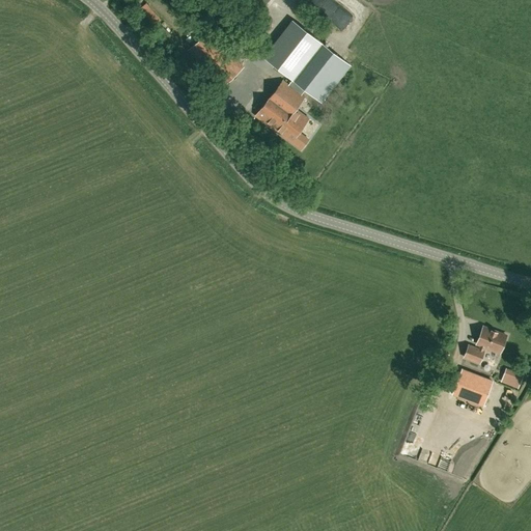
[(268,60),(292,80),(305,89),(305,90),(320,103),(350,65),(297,23),(268,60)]
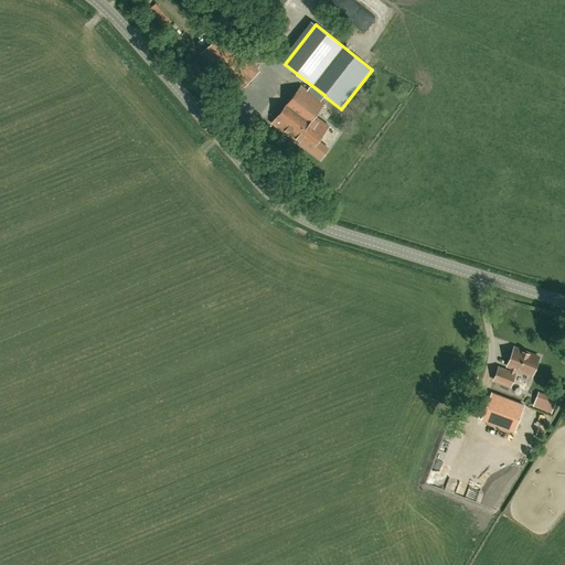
[(236,94),(259,72),(223,32),(200,53),(236,94)]
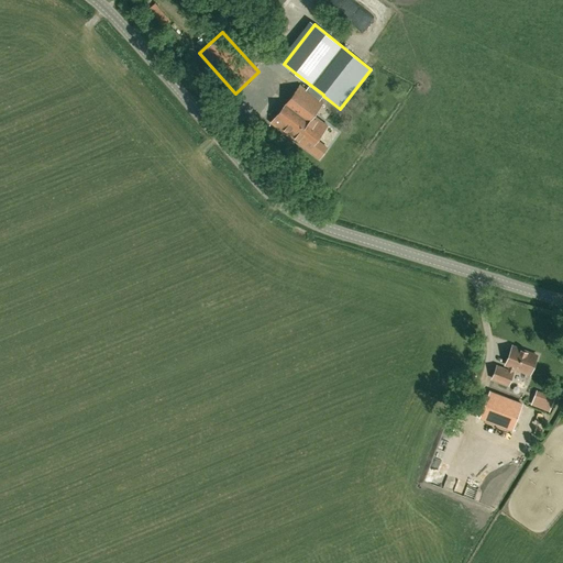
[(247,52),(258,37),(252,32),(241,46),(247,52)]
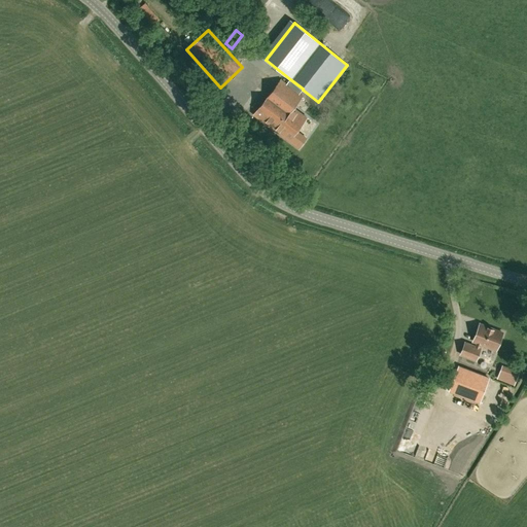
[(303,89),(290,79),(285,85),(279,80),(253,115),(276,132),(293,109),(303,97),(299,95),(303,90),(303,89)]
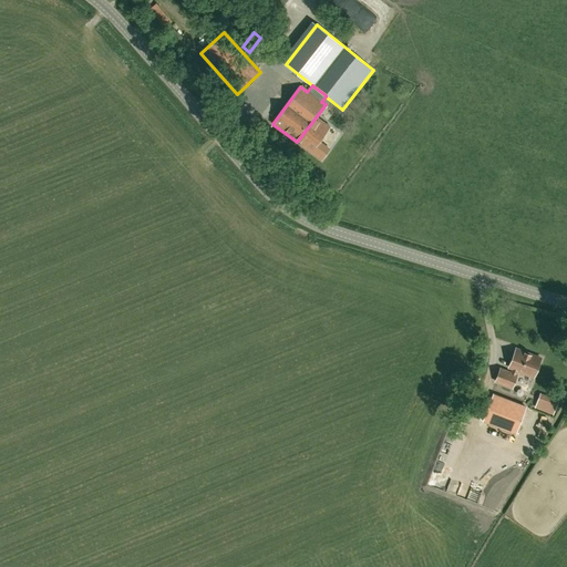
[(329,127),(316,117),(297,142),(321,161),(329,151),(318,142),(329,127)]
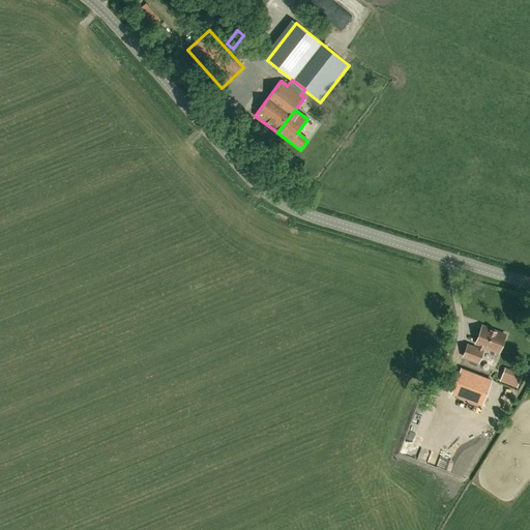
[(505,335),(482,326),(475,344),(479,345),(478,349),(467,345),(463,356),(478,362),(482,350),(481,350),(483,346),(499,352),(505,335)]
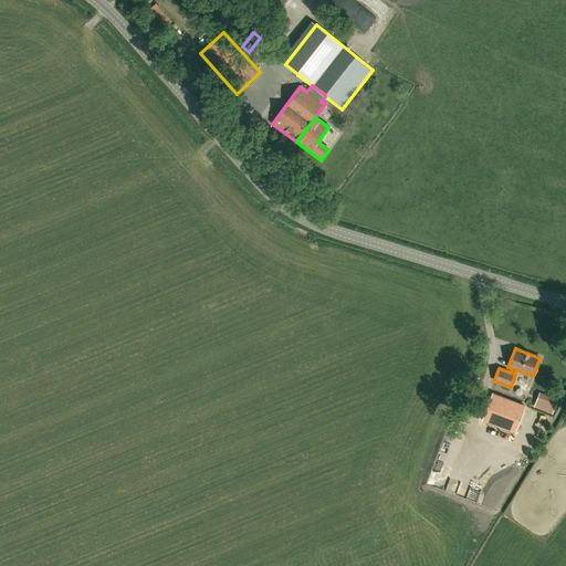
[(492,394),(482,420),(514,432),(524,406),(492,394)]
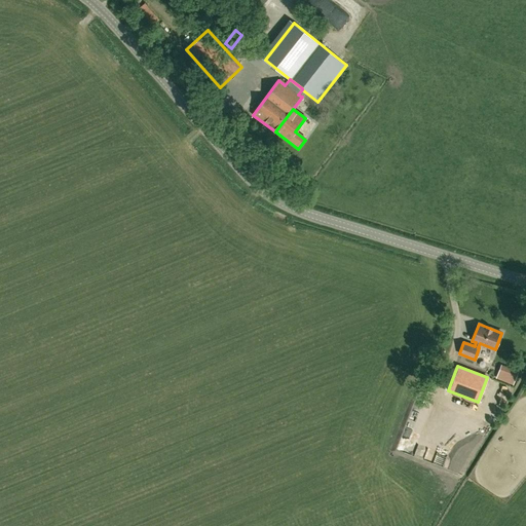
[(513,384),(517,373),(501,367),(496,378),(513,384)]
